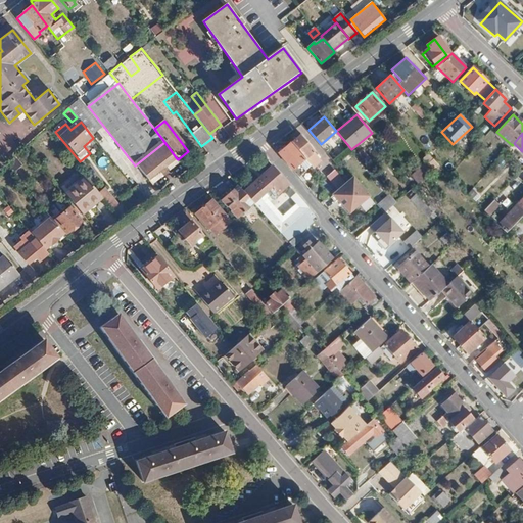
[(298,137),(291,142),(304,157),(315,170),(321,163),(315,156),(317,155),(299,135),(298,137)]
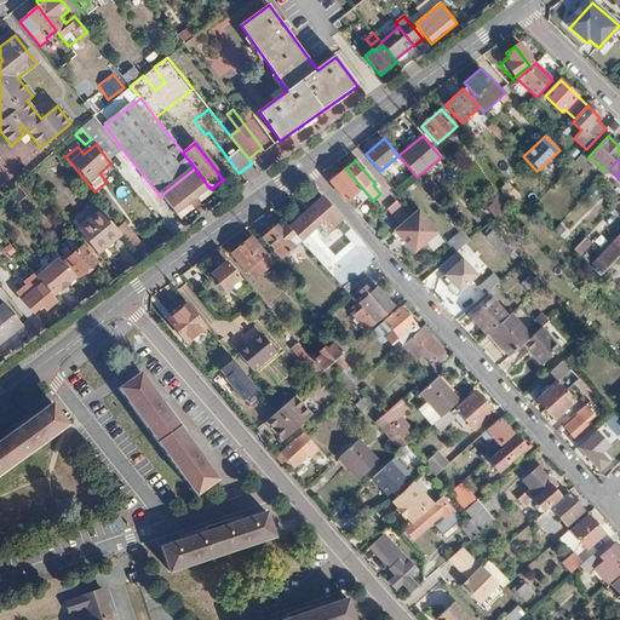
[(345,168),(329,182),(345,200),(361,187),(345,168)]
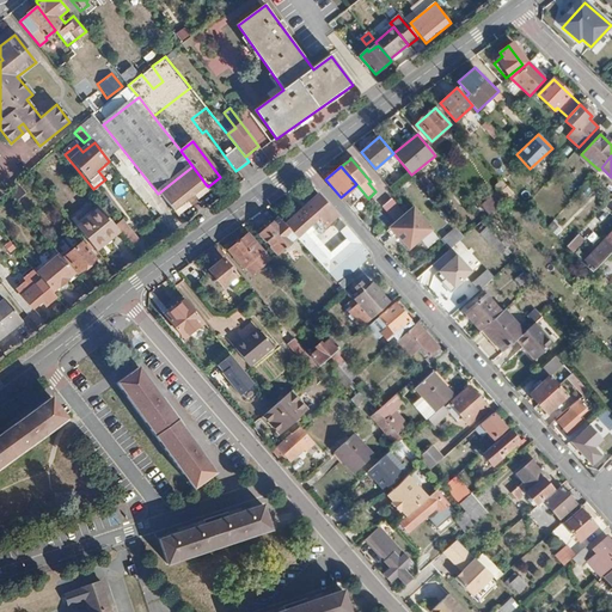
[(391,177),(386,182),(395,191),(399,187),(391,177)]
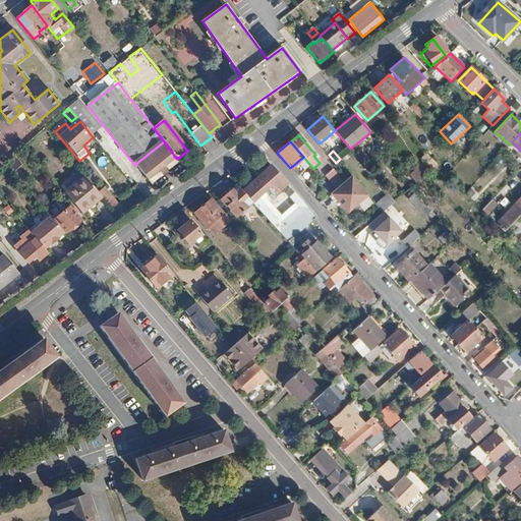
[(252,203),(279,232),(307,209),(304,204),(280,222),(258,197),(270,188),(276,194),(287,184),(271,166),(241,190),(252,203)]
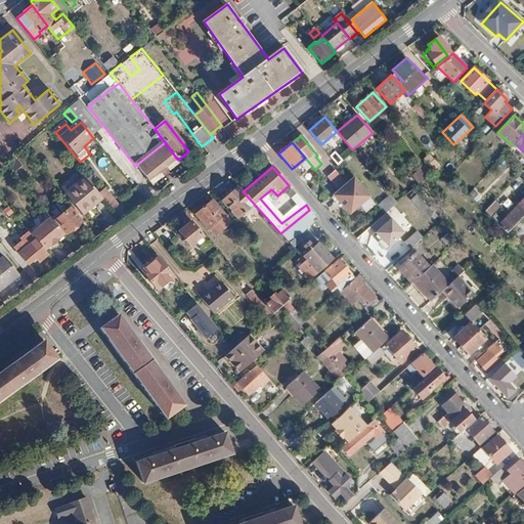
[(336,168),(328,175),(337,187),(345,180),(336,168)]
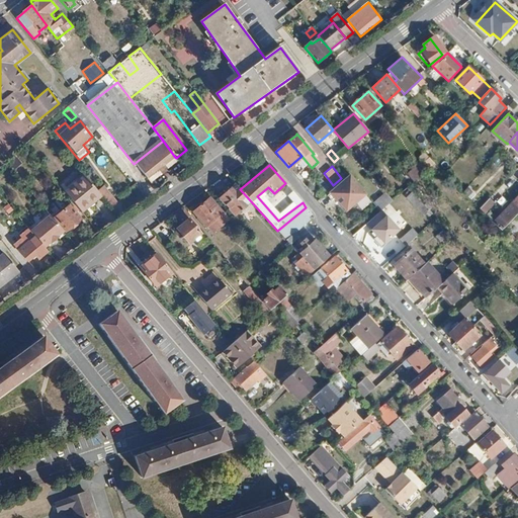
[(86,179),(67,193),(83,213),(102,198),(97,192),(86,179)]
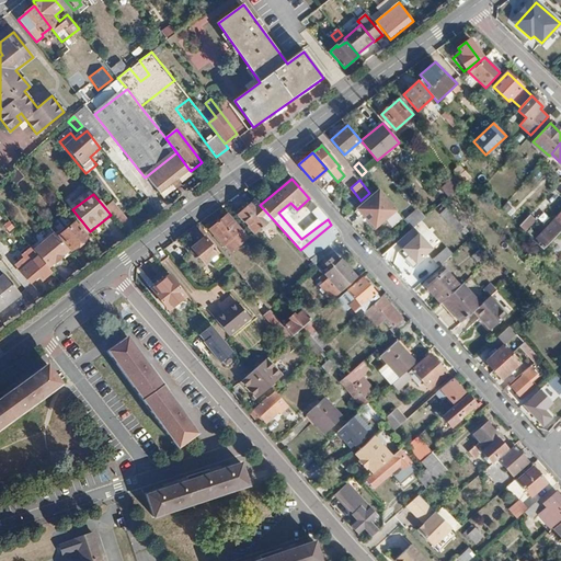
[(333,194),(328,198),(339,212),(344,207),(333,194)]
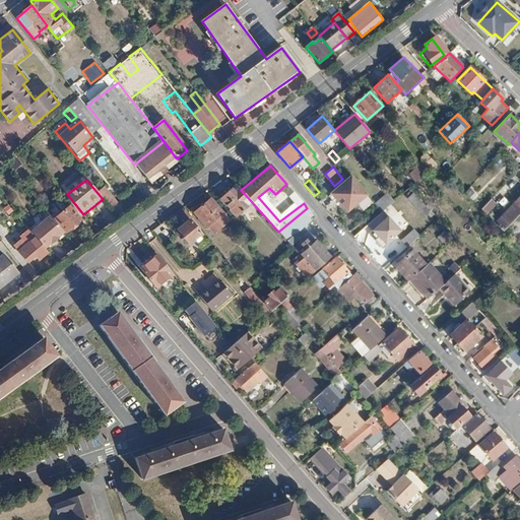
[(340,184),(327,195),(332,202),(345,191),(340,184)]
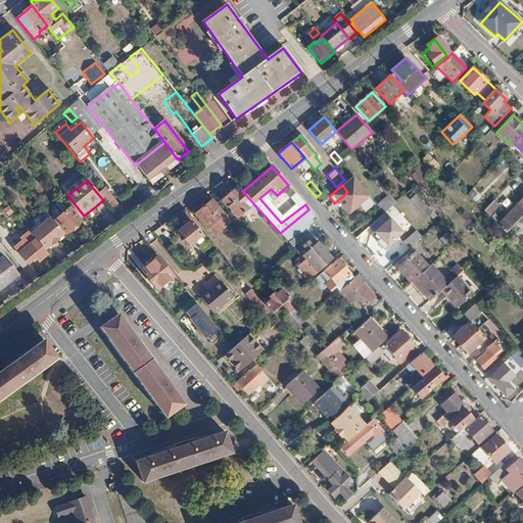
[(238,186),(223,200),(237,218),(253,203),(242,191),(238,186)]
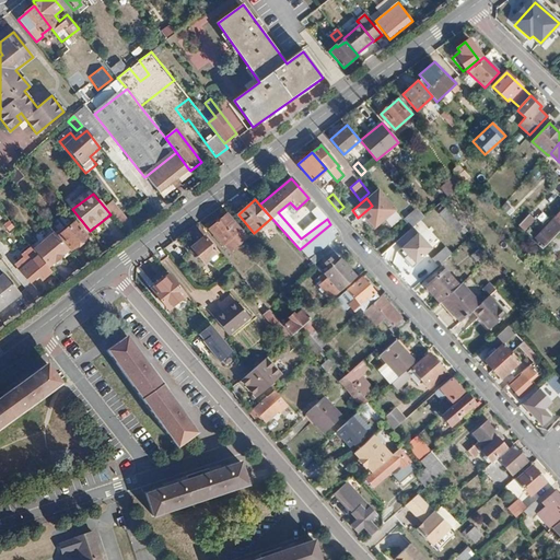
[(113,201),(105,208),(111,214),(120,226),(129,220),(113,201)]
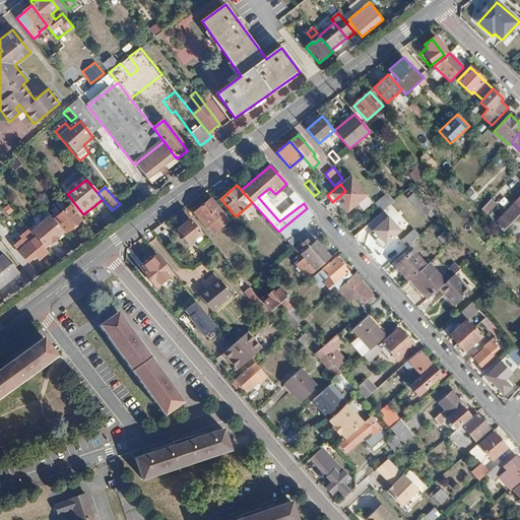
[(382,212),(394,201),(387,193),(375,204),(382,212)]
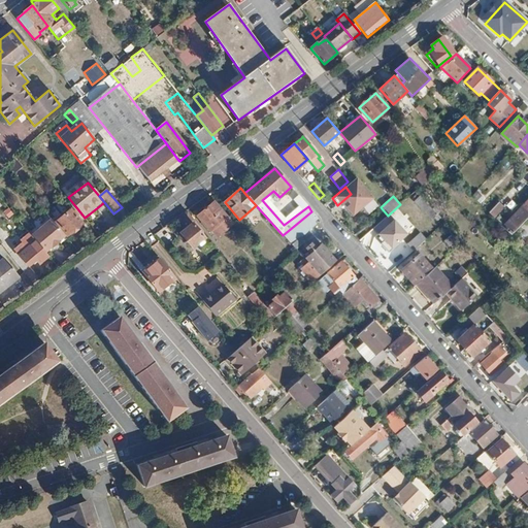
[(437,215),(419,197),(413,202),(431,221),(437,215)]
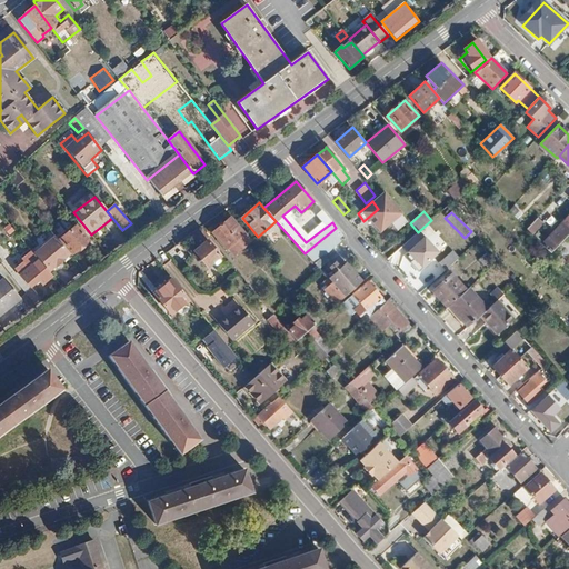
[(230,219),(212,233),(227,250),(228,249),(235,257),(252,242),(246,235),(245,235),(230,219)]
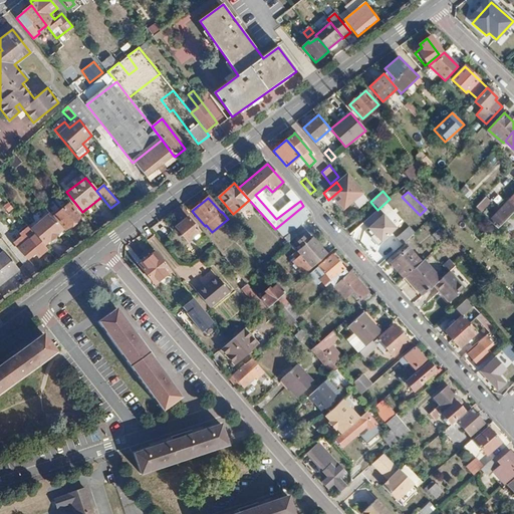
[(485,198),(475,208),(480,213),(490,202),(485,198)]
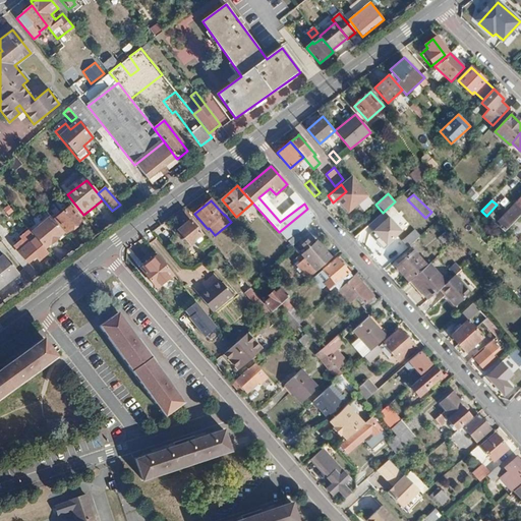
[(520,203),(518,200),(495,224),(503,232),(520,214),(520,203)]
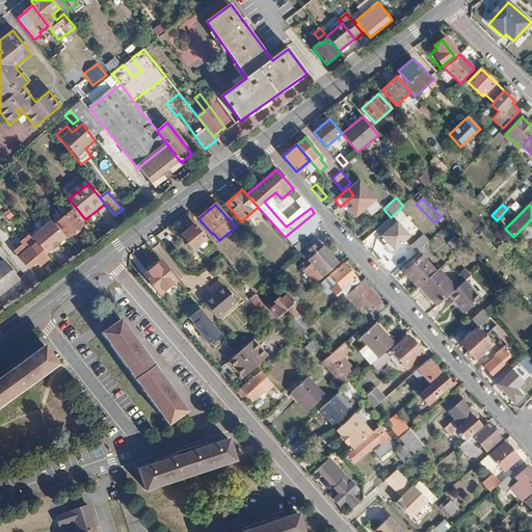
[(73,212),(58,224),(70,239),(84,227),(73,212)]
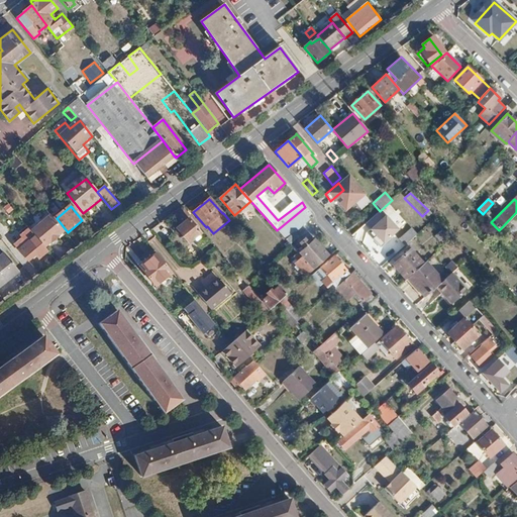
[(305,207),(277,230),(301,256),(312,269),(335,249),(328,240),(317,248),(316,254),(315,255),(294,231),(309,218),(307,216),(310,213),(305,207)]
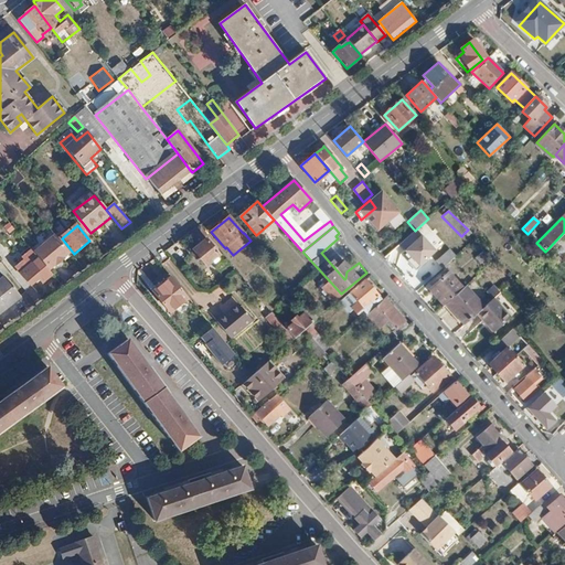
[(214,258),(202,244),(205,241),(196,230),(184,238),(193,249),(189,253),(202,268),(214,258)]
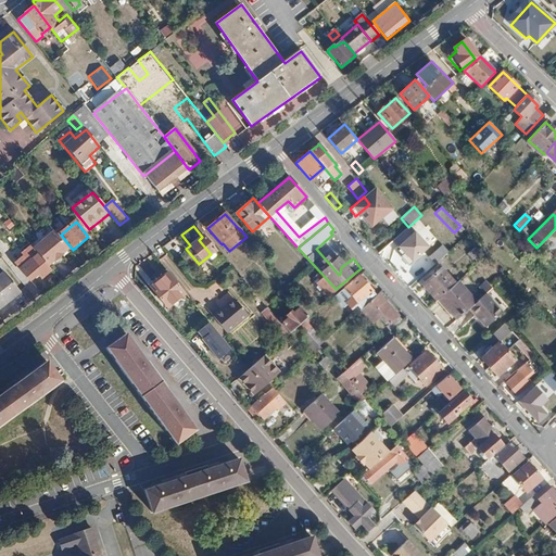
[(63,255),(62,254),(68,249),(54,231),(34,249),(39,255),(48,266),(54,262),(63,255)]
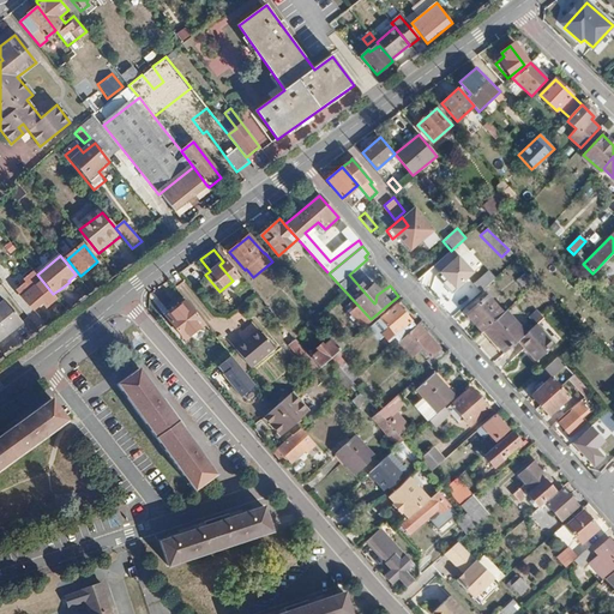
[(464,276),(450,260),(439,271),(435,268),(427,275),(447,296),(456,289),(453,287),(464,276)]
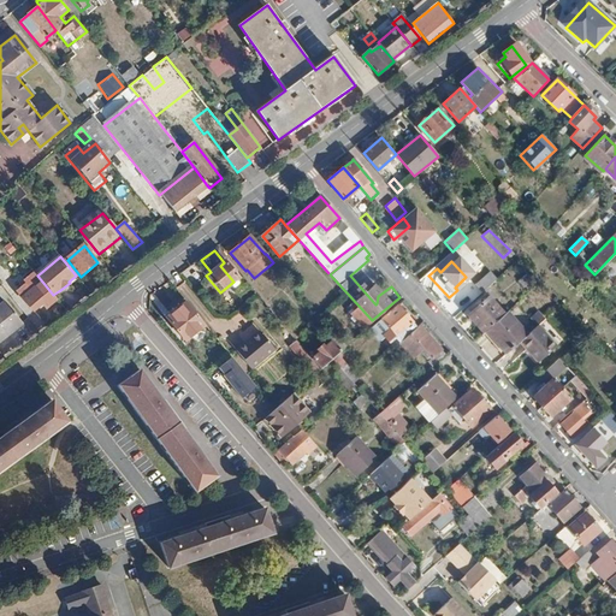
[(487,271),(473,284),(481,292),(496,279),(487,271)]
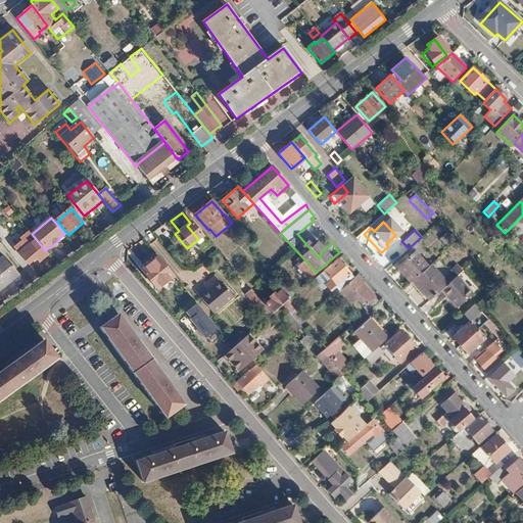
[(37,240),(20,253),(30,264),(37,257),(40,262),(49,254),(45,250),(37,240)]
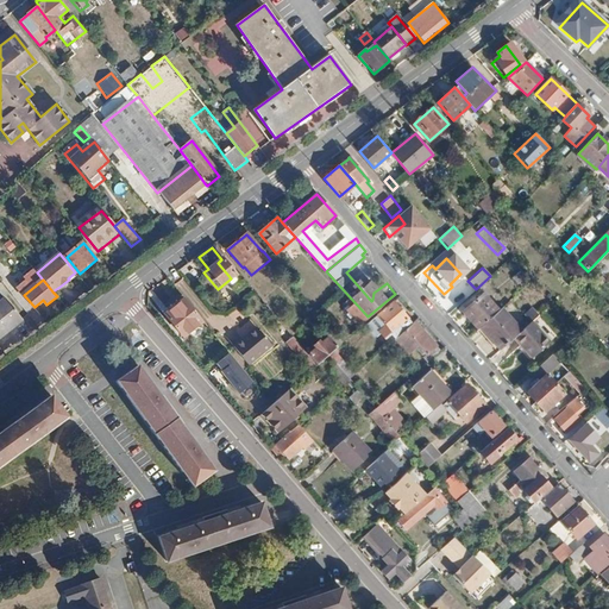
[(462,313),(477,330),(497,312),(482,295),(462,313)]
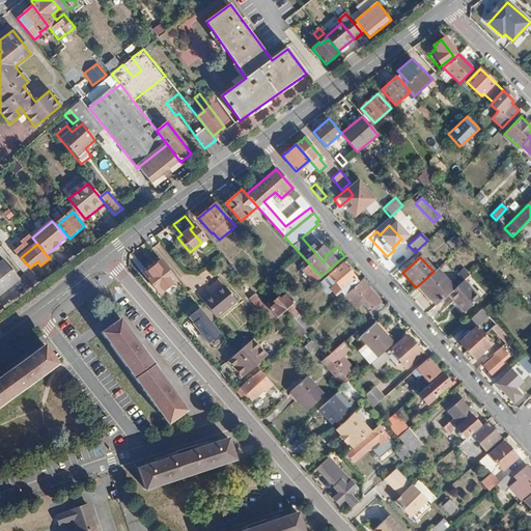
[(4,259),(0,262),(0,292),(19,278),(4,259)]
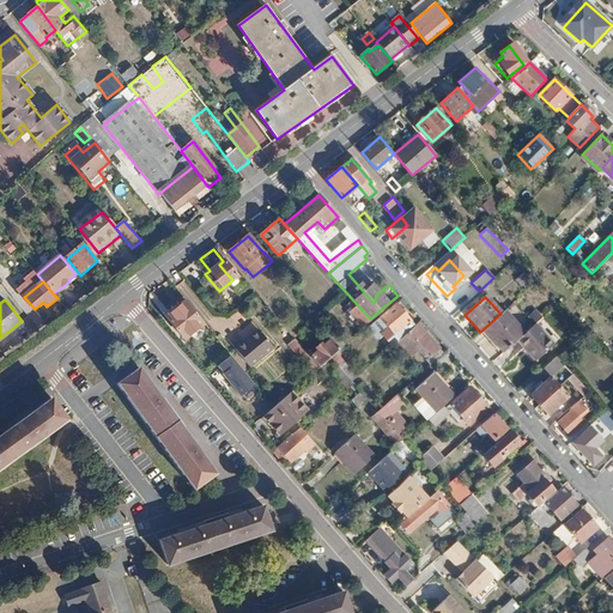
[(187,302),(167,317),(184,340),(205,323),(187,302)]
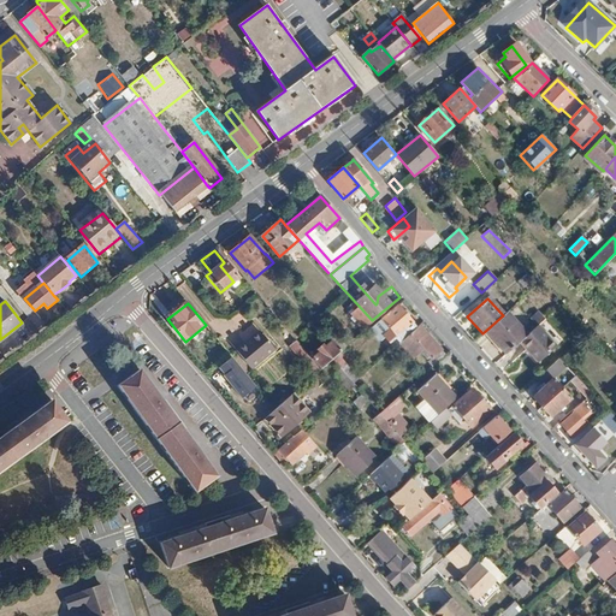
[(359,306),(350,312),(363,329),(372,320),(359,306)]
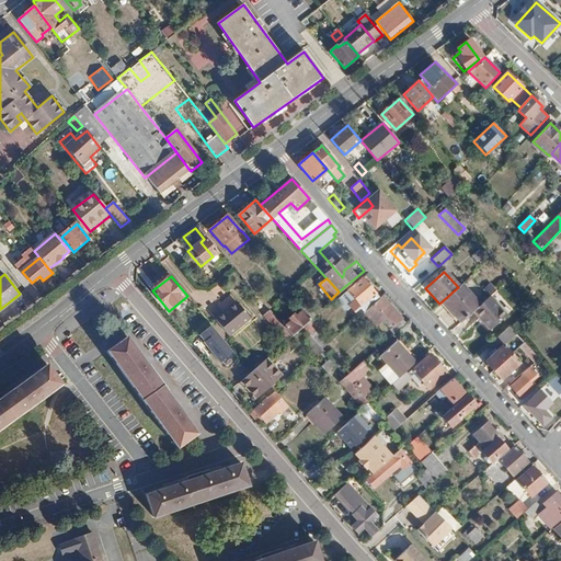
[(378,298),(361,278),(346,289),(354,298),(347,304),(358,317),(363,312),(378,298)]
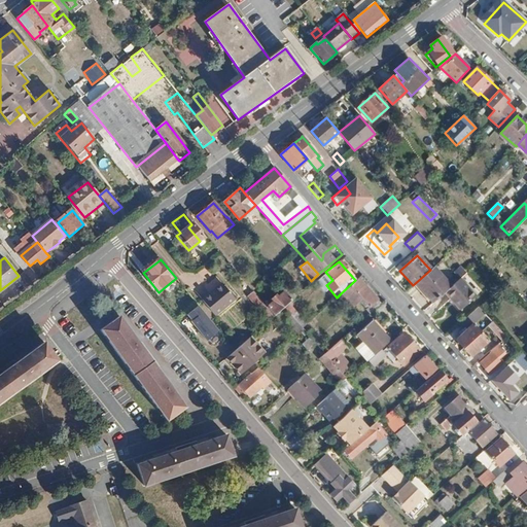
[(450,287),(432,268),(430,270),(413,285),(430,306),(444,293),(450,287)]
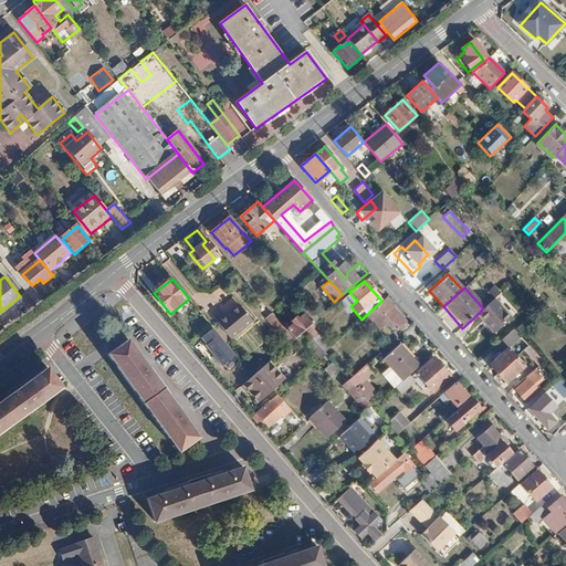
[(404,322),(385,299),(381,301),(366,315),(377,327),(386,320),(396,329),(404,322)]
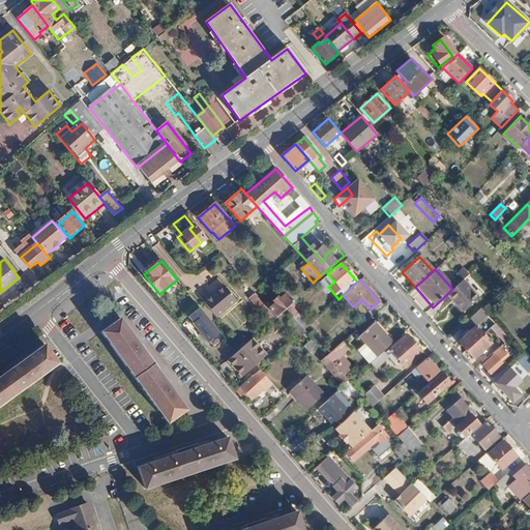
[(452,289),(446,295),(463,313),(479,298),(463,280),(452,289)]
